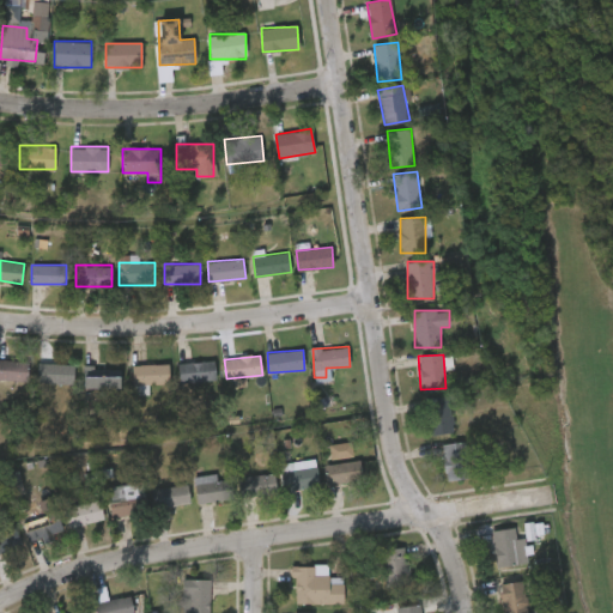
[(0,359),(26,359),(26,380),(0,380),(0,359)]
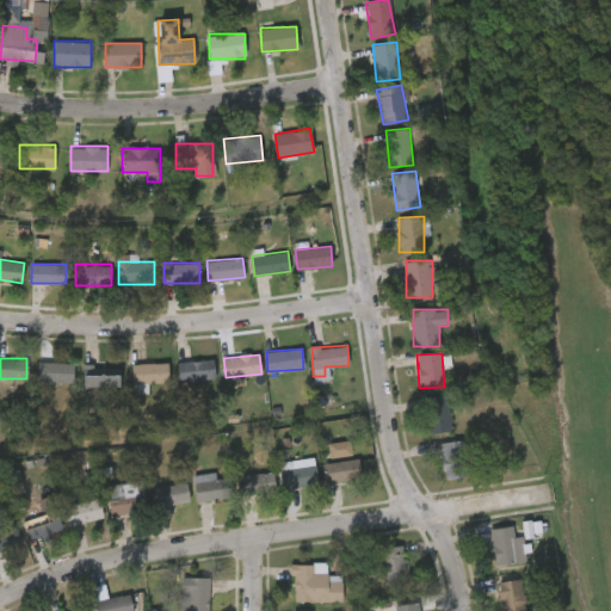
[(215,378),(179,381),(178,362),(214,359),(215,378)]
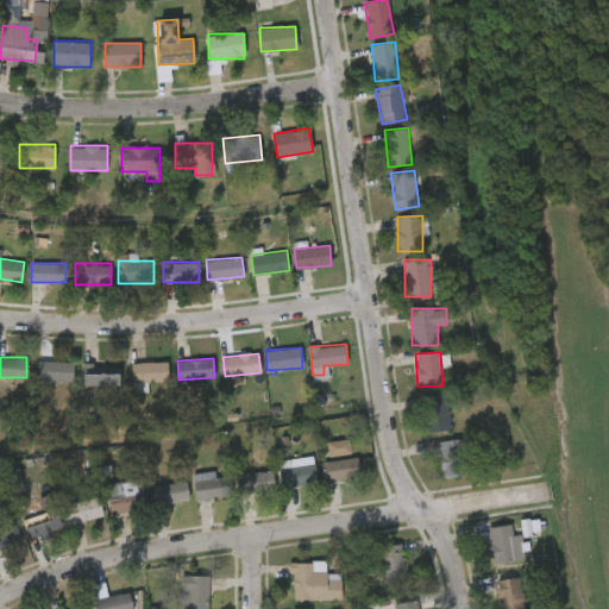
[(73,381),(36,381),(36,360),(73,360),(73,381)]
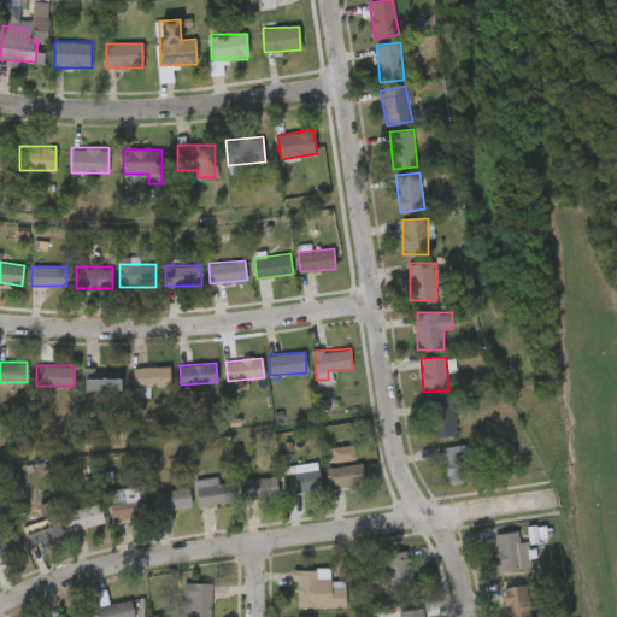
[(170,365),(170,387),(133,387),(133,365),(170,365)]
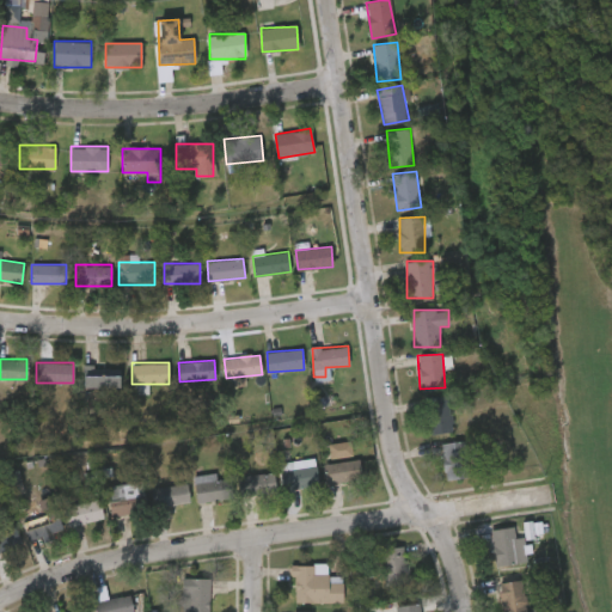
[(84,390),(84,366),(120,366),(120,390),(84,390)]
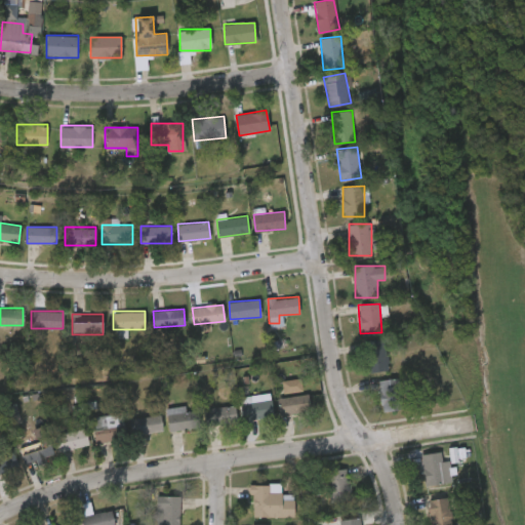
[(364,340),(385,338),(388,369),(367,371),(364,340)]
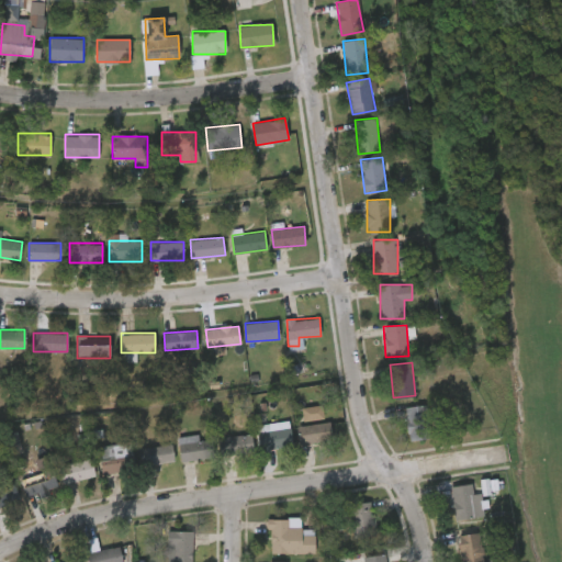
[(304,423),(324,420),(323,406),(302,408),(304,423)]
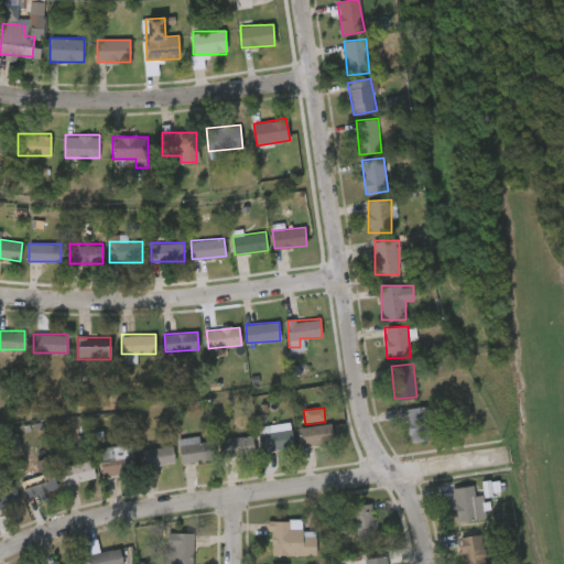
[(430,408),(429,440),(408,440),(409,408),(430,408)]
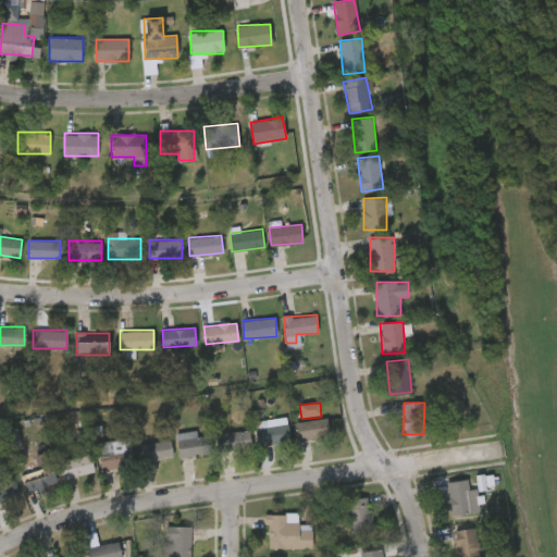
[(326,417),(330,434),(297,440),(294,422),(326,417)]
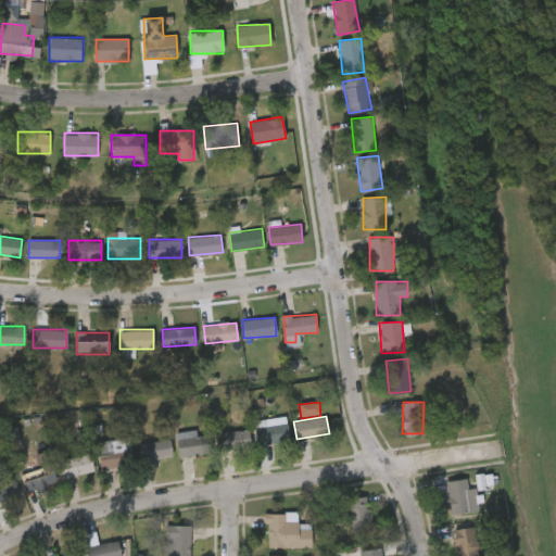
[(262,445),(257,428),(285,420),(290,438),(262,445)]
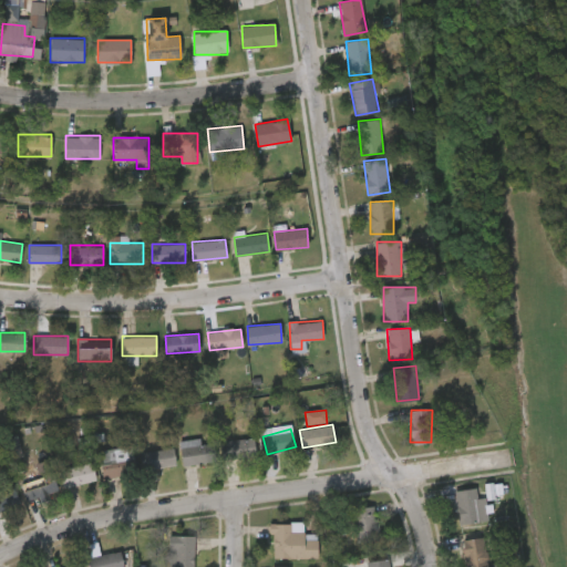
[(220,442),(253,435),(256,453),(224,460),(220,442)]
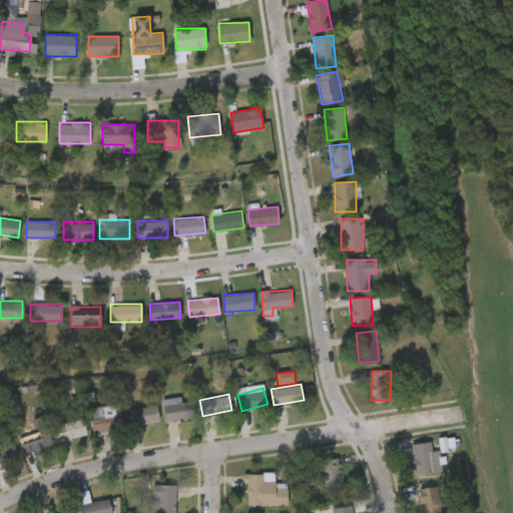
[(193,401),(195,417),(165,421),(162,399),(180,396),(181,403),(193,401)]
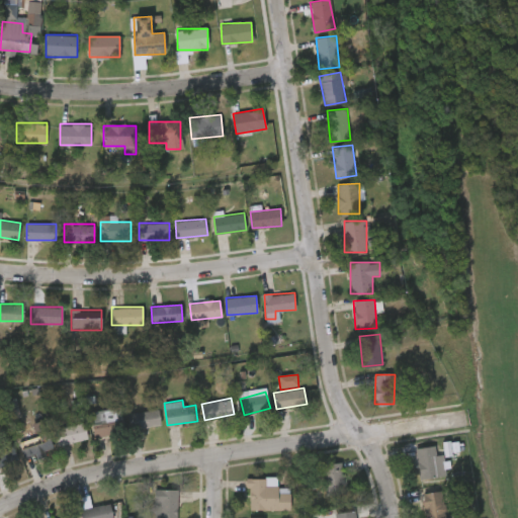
[(92,434),(93,409),(117,409),(116,435),(92,434)]
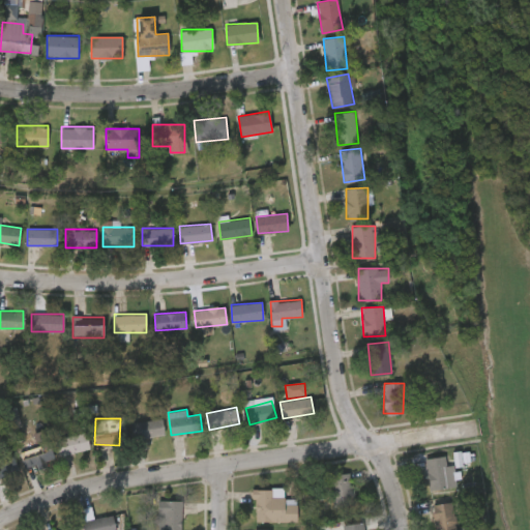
[(164,434),(135,439),(131,422),(162,418),(164,434)]
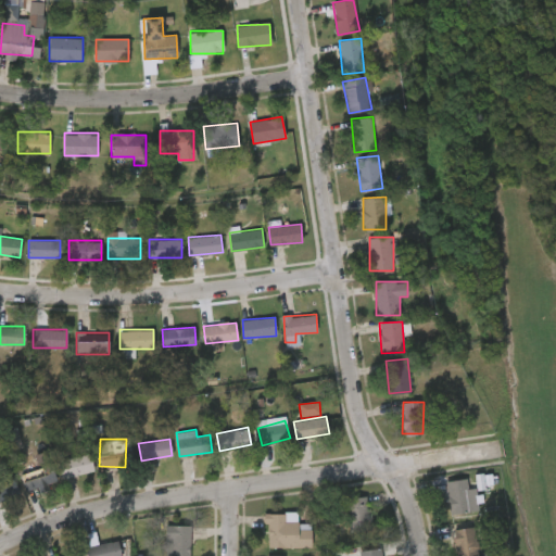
[(62,478),(59,459),(89,453),(93,470),(62,478)]
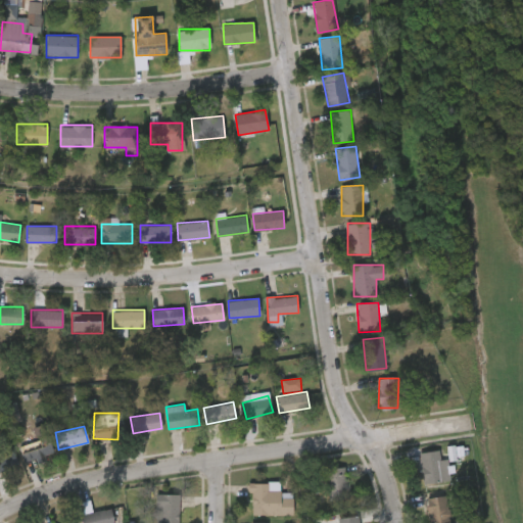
[(53,452),(22,461),(17,444),(48,435),(53,452)]
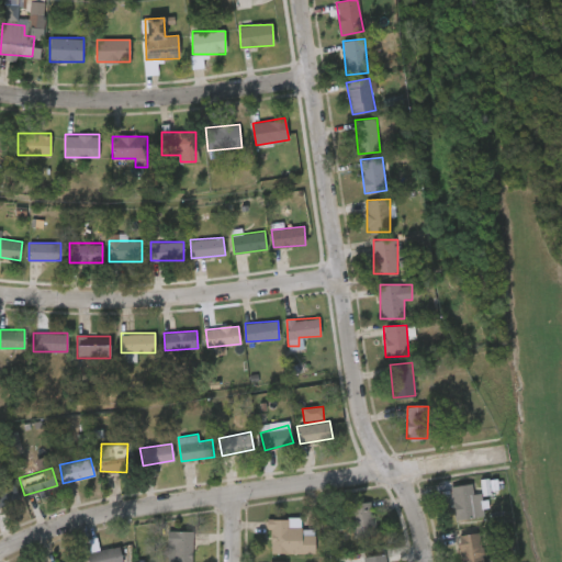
[(18,501),(0,505),(0,484),(12,481),(18,501)]
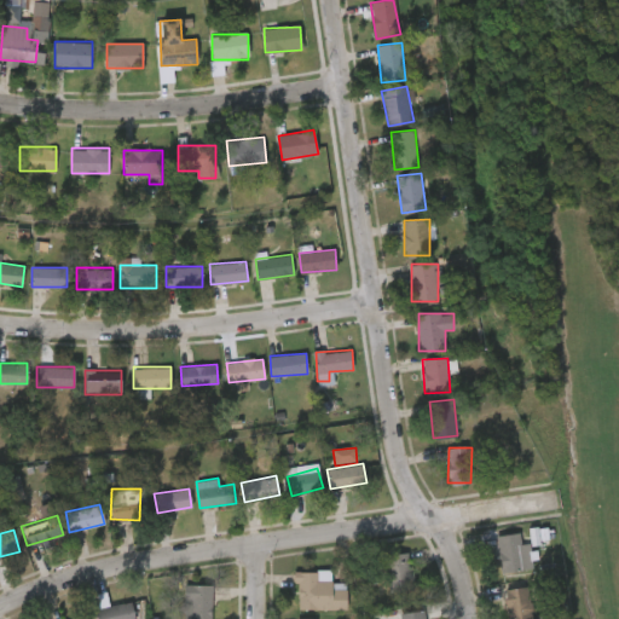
[(496,534),(520,532),(525,568),(501,572),(496,534)]
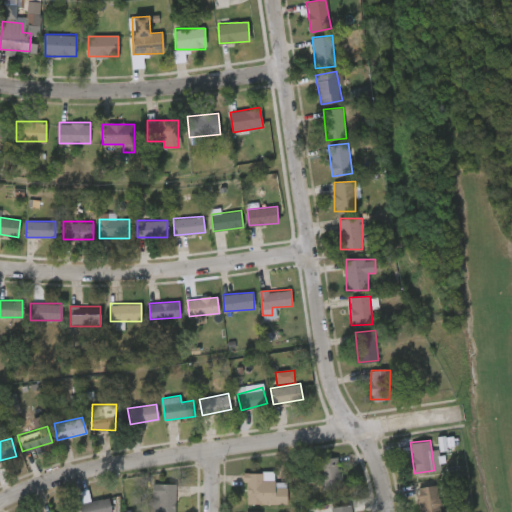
[(341,487),(322,489),(319,458),(338,457),(341,487)]
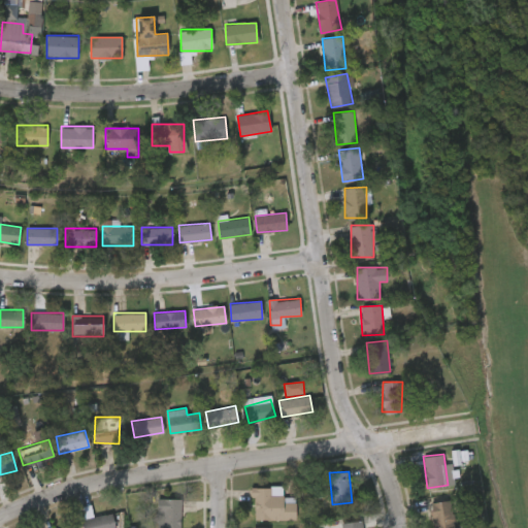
[(295,496),(295,518),(253,519),(253,486),(283,486),(283,496),(295,496)]
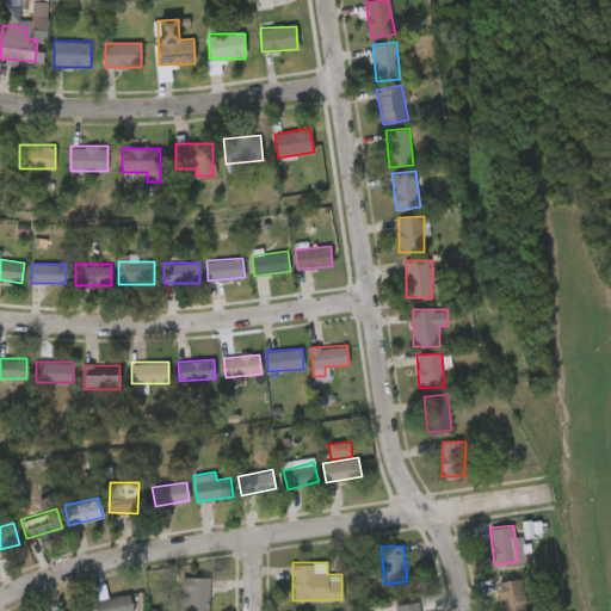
[(209,610),(189,610),(189,576),(209,576),(209,610)]
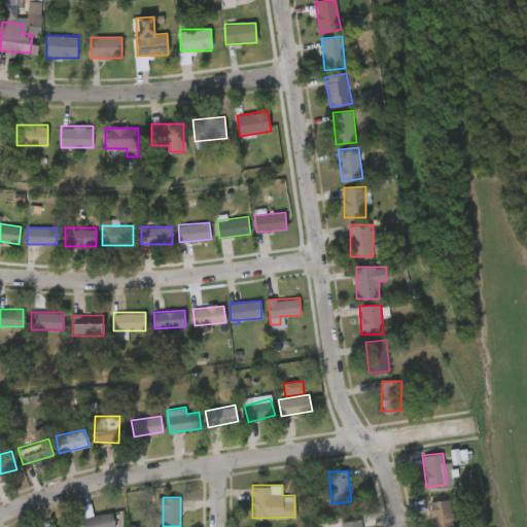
[(453,526),(432,526),(429,501),(449,498),(453,526)]
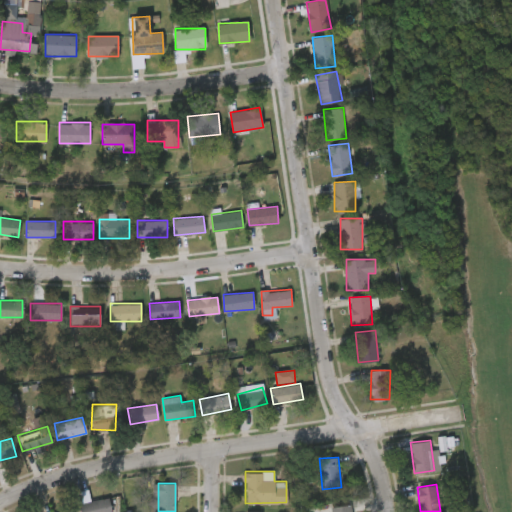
[(80,511),(80,491),(88,491),(88,499),(110,499),(110,511),(80,511)]
